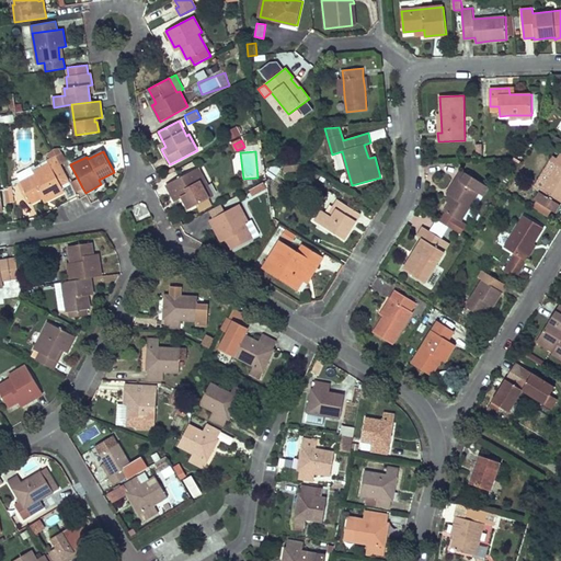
[(560,205),(558,203),(560,197),(560,156),(558,155),(554,158),(553,157),(550,160),(551,161),(535,189),(540,192),(535,199),(536,201),(551,210),(556,213),(560,205)]
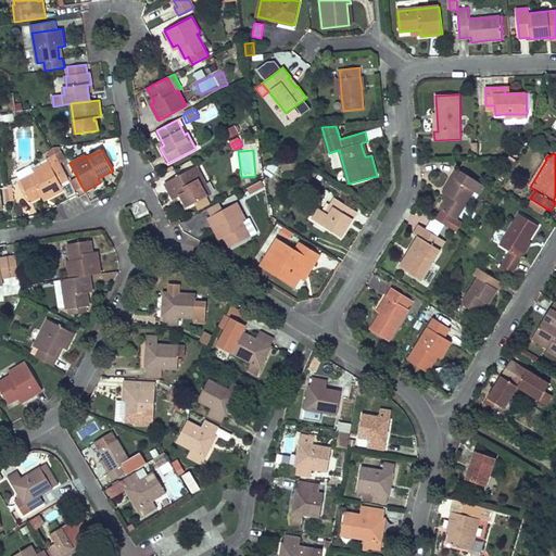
[(54,194),(64,190),(61,184),(68,179),(55,155),(48,160),(49,163),(34,171),(36,173),(21,180),(32,201),(41,196),(46,193),(48,198),(54,194)]
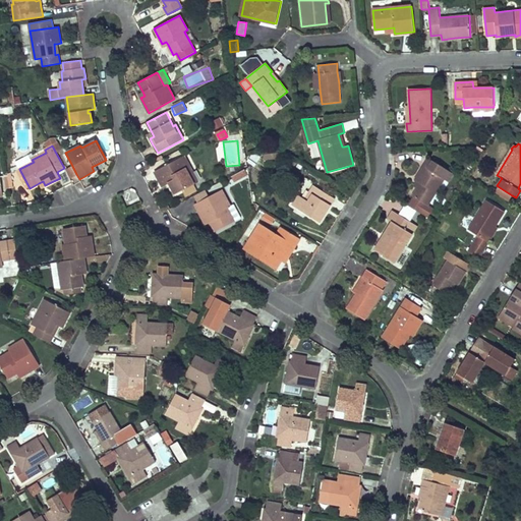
[(15,162),(19,169),(34,162),(32,160),(30,155),(15,162)]
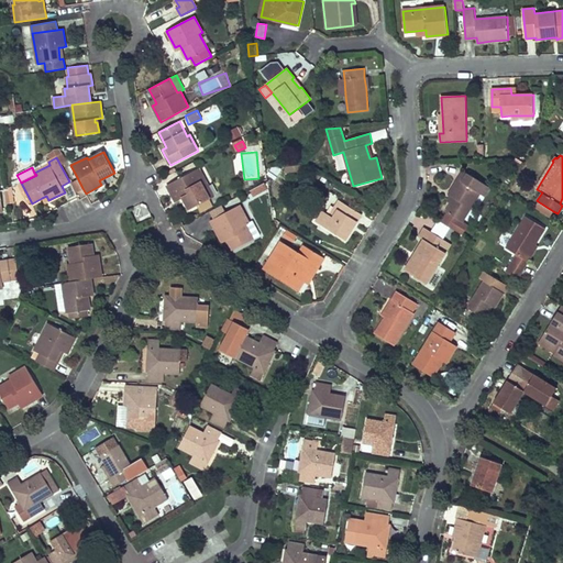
[(208,185),(199,168),(167,185),(172,195),(176,202),(186,197),(188,200),(185,201),(190,210),(210,199),(203,187),(208,185)]
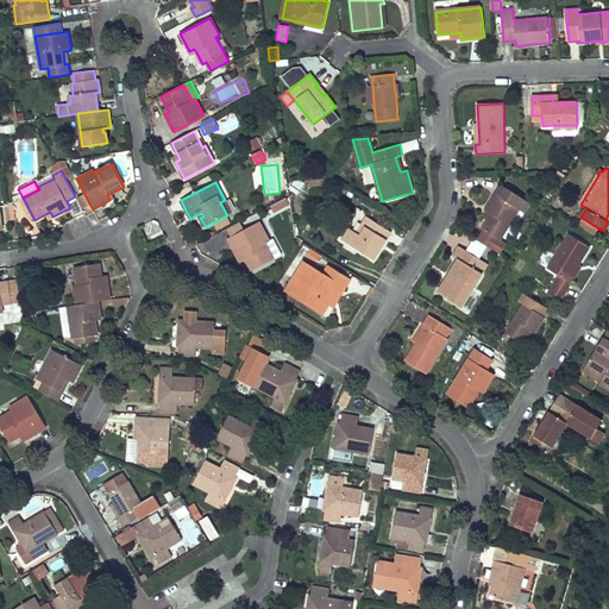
[(297,193),(301,188),(294,183),(290,188),(297,193)]
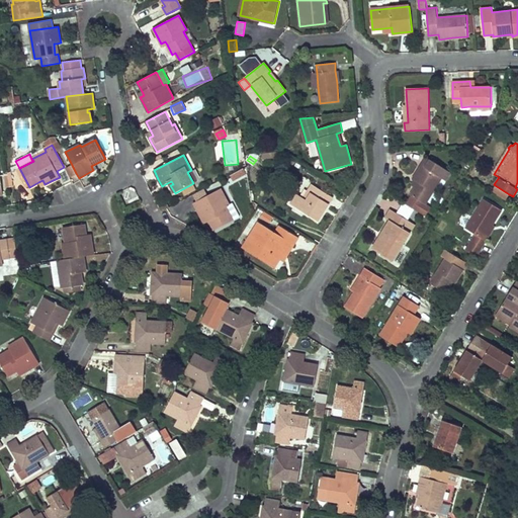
[(426,168),(431,160),(427,158),(422,165),(426,168)]
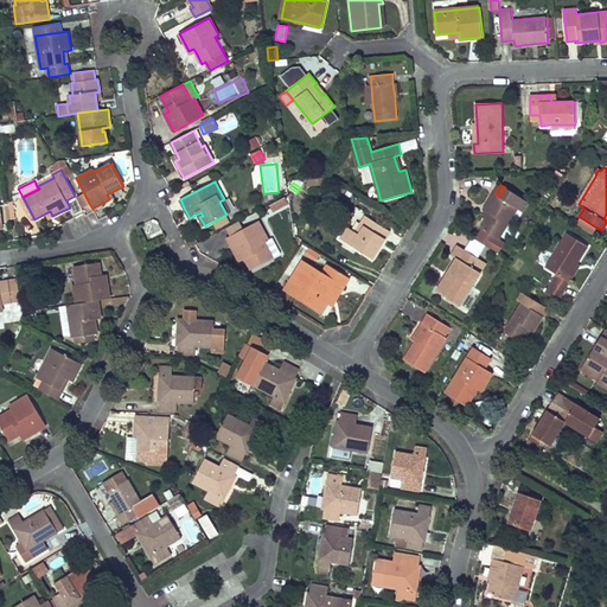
[(481,229),(498,240),(518,209),(522,211),(528,202),(505,187),(499,197),(494,193),(490,203),(485,210),(487,212),(491,215),(487,219),(481,229)]
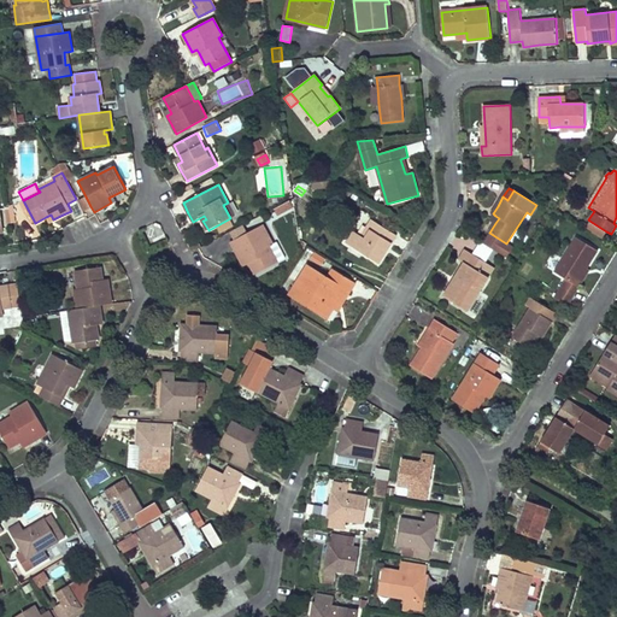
[(83,211),(90,206),(84,194),(77,199),(83,211)]
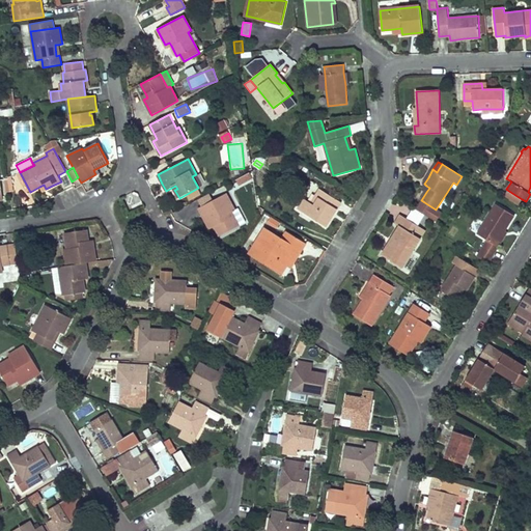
[(196,174),(192,176),(198,188),(202,186),(196,174)]
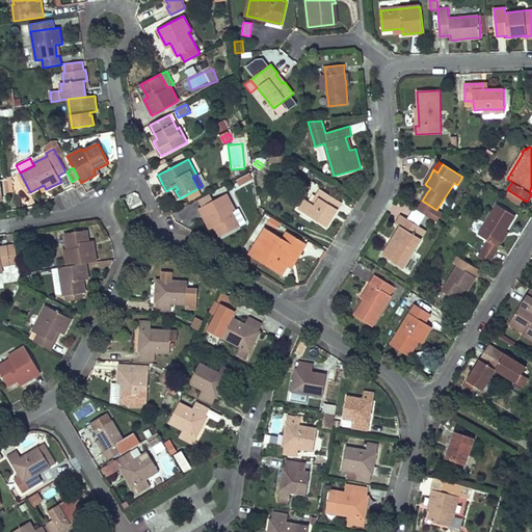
[(342,203),(321,189),(316,196),(313,194),(309,202),(302,211),(326,227),(334,215),(342,203)]
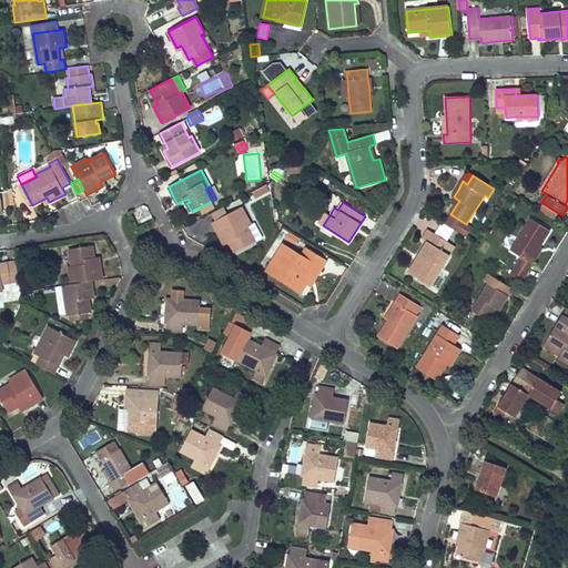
[(558,213),(543,203),(540,209),(555,217),(558,213)]
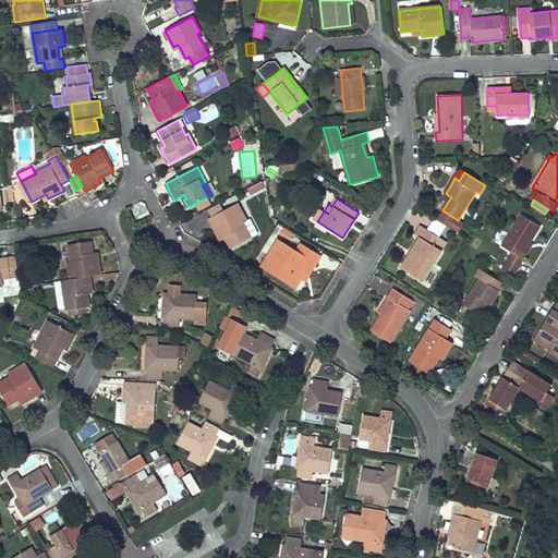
[(132,206),(137,221),(149,217),(145,202),(132,206)]
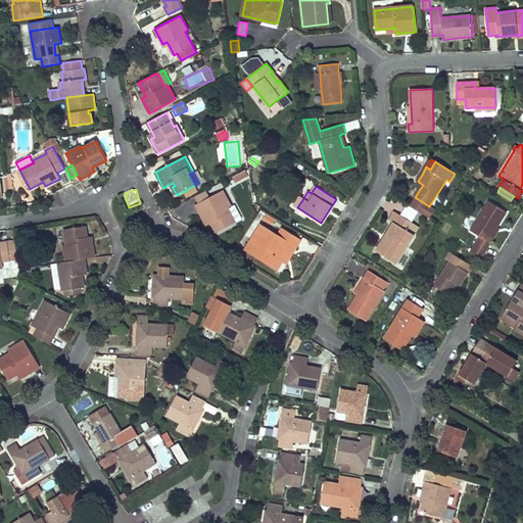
[(231,207),(223,191),(195,205),(204,222),(209,219),(211,224),(217,233),(235,223),(228,208),(231,207)]
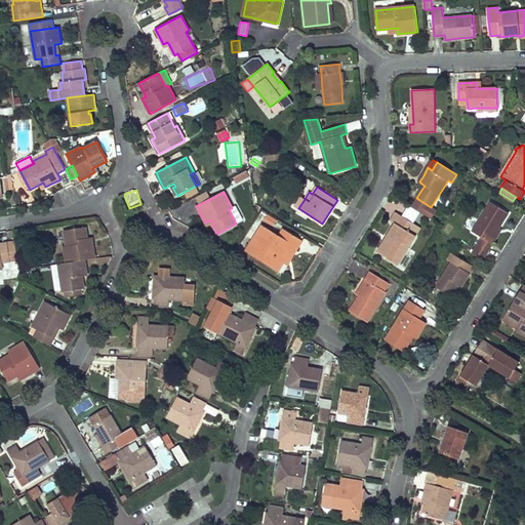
[(294,206),(298,208),(305,199),(301,197),(294,206)]
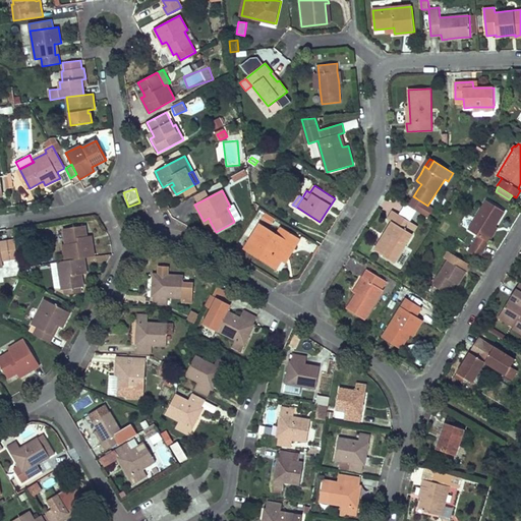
[(487,200),(469,230),(478,235),(468,251),(479,258),(489,242),(486,240),(496,226),(505,212),(487,200)]
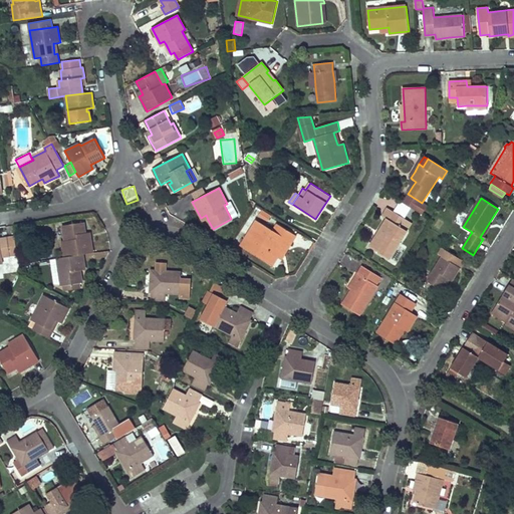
[(224,205),(231,219),(238,215),(231,202),(227,204),(224,205)]
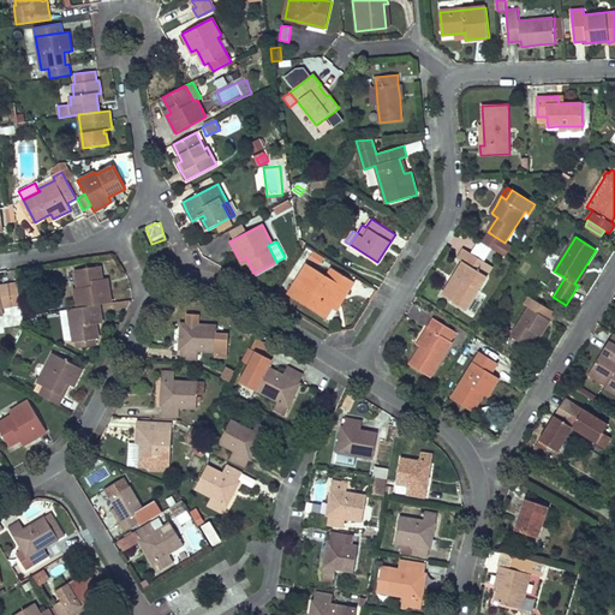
[(442,294),(466,310),(488,276),(478,270),(484,261),(464,248),(458,258),(463,261),(454,275),(458,278),(454,284),(449,281),(442,294)]
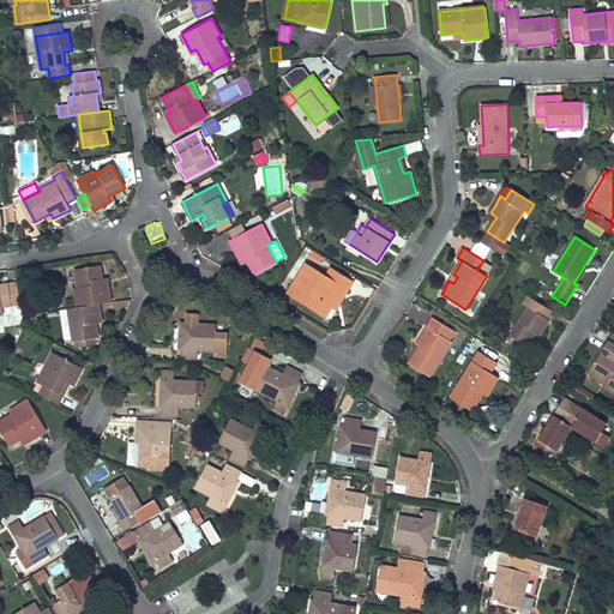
[(311,256),(321,262),(324,258),(313,251),(311,256)]
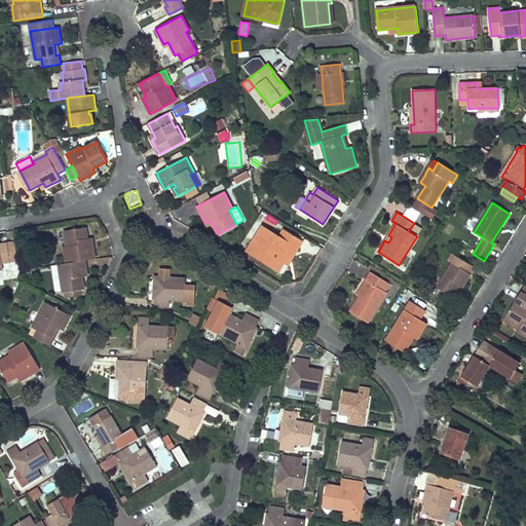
[(414,223),(409,231),(417,236),(422,228),(414,223)]
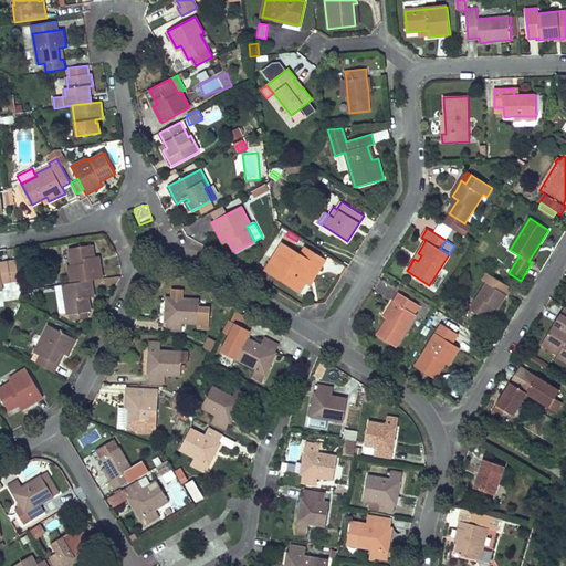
[(282,243),(265,270),(301,292),(308,280),(316,266),(321,269),(326,261),(305,248),(300,255),(282,243)]
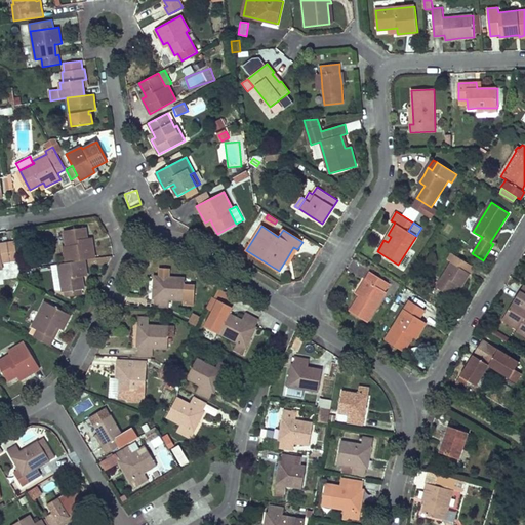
[(86,227),(65,231),(67,246),(64,246),(66,263),(84,259),(94,258),(92,242),(88,243),(87,238),(86,227)]
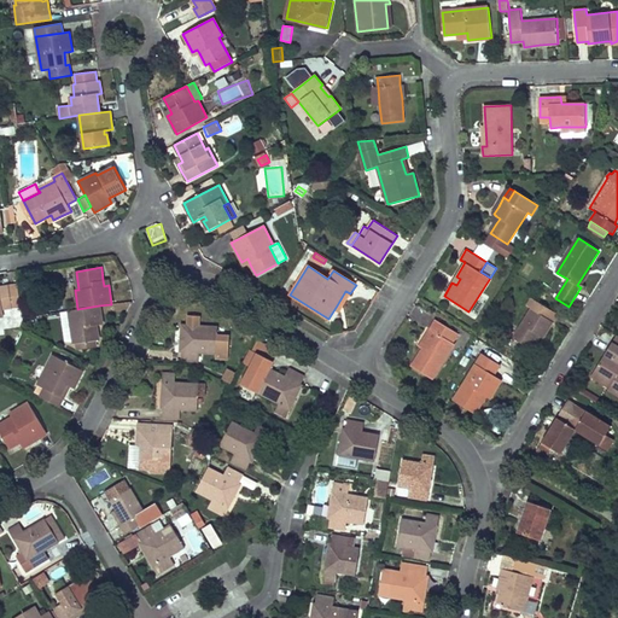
[(588,268),(577,285),(581,287),(588,275),(592,270),(588,268)]
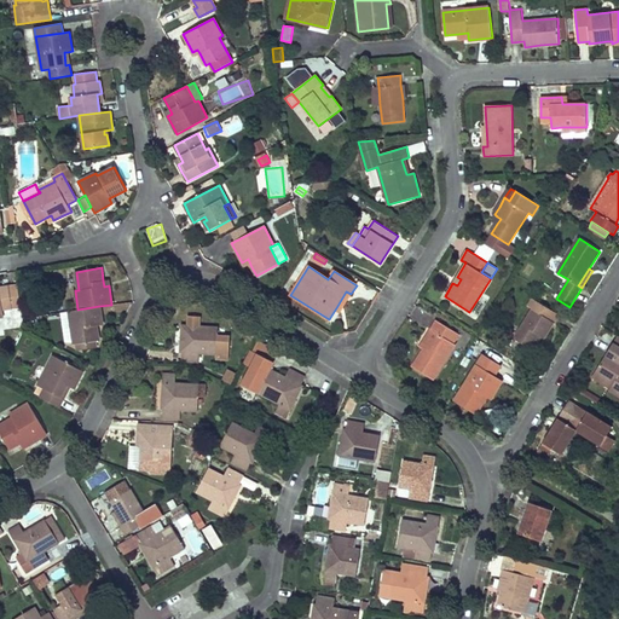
[(0,316),(4,316),(3,308),(21,306),(17,285),(0,287),(0,316)]
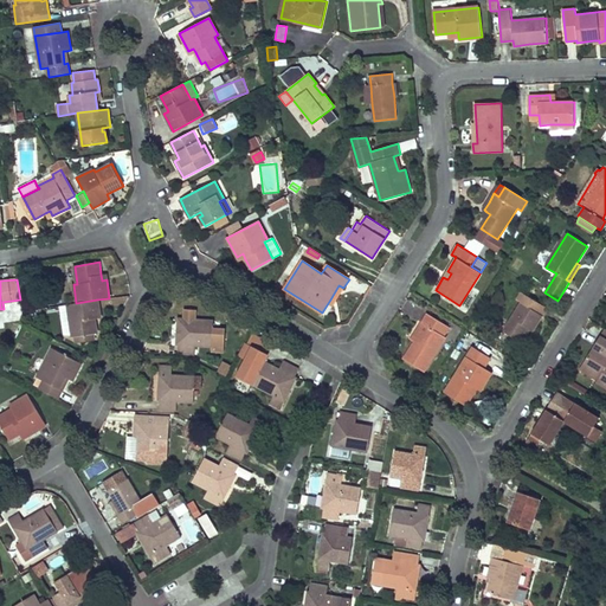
[(343,288),(339,285),(330,300),(335,302),(339,295),(343,288)]
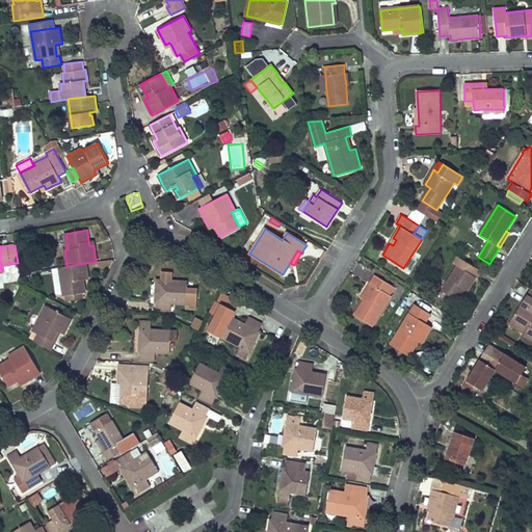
[(457,265),(442,291),(455,299),(460,291),(462,287),(464,289),(468,291),(476,277),(467,271),(471,265),(458,257),(454,263),(457,265)]
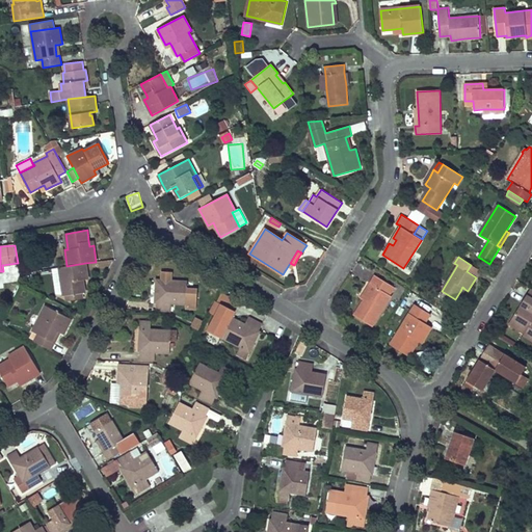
[(85,263),(67,266),(59,267),(60,276),(53,277),(55,294),(62,294),(63,296),(65,296),(70,300),(82,299),(81,293),(84,293),(82,281),(87,280),(85,263)]
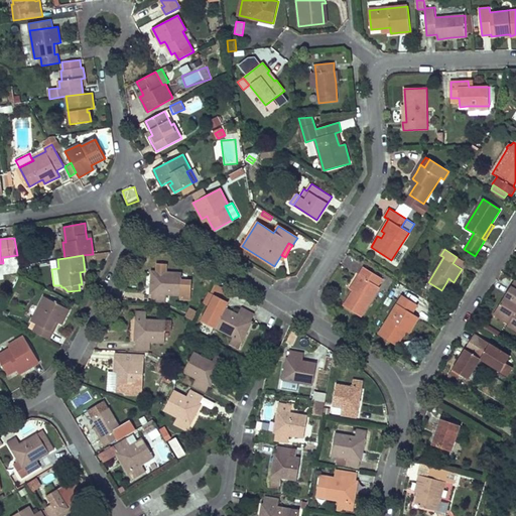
[(466,262),(457,257),(453,263),(462,269),(466,262)]
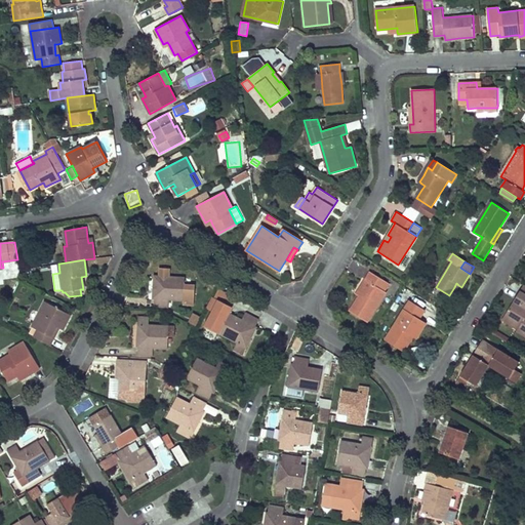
[(195,305),(196,285),(185,285),(186,277),(169,276),(169,268),(160,268),(160,276),(154,275),(153,287),(158,287),(158,298),(154,298),(154,307),(168,308),(169,299),(184,300),(184,305),(195,305)]
